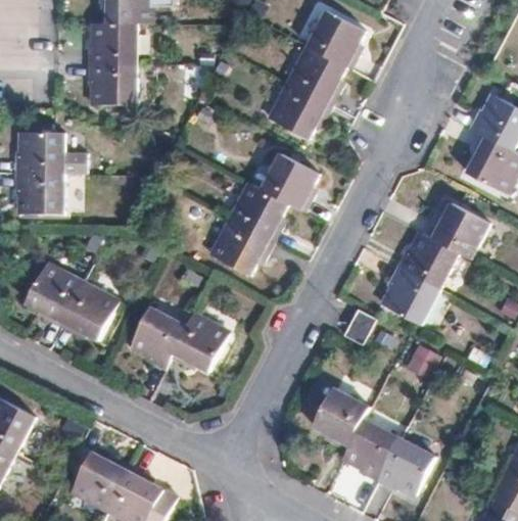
[(106,2),(106,22),(137,22),(151,22),(151,0),(100,0),(101,2),(106,2)]
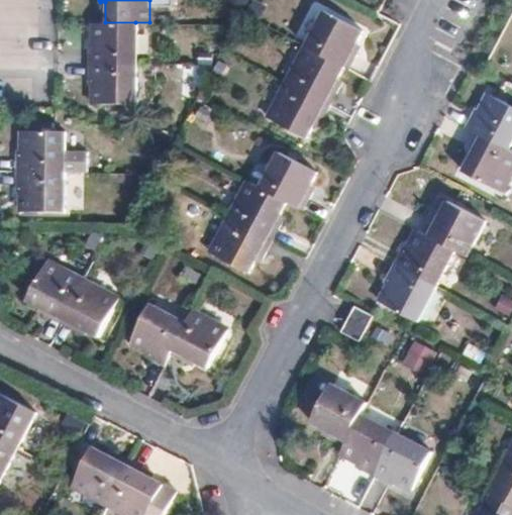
[(322,9),(303,44),(340,65),(345,68),(354,48),(350,46),(360,29),(322,9)]
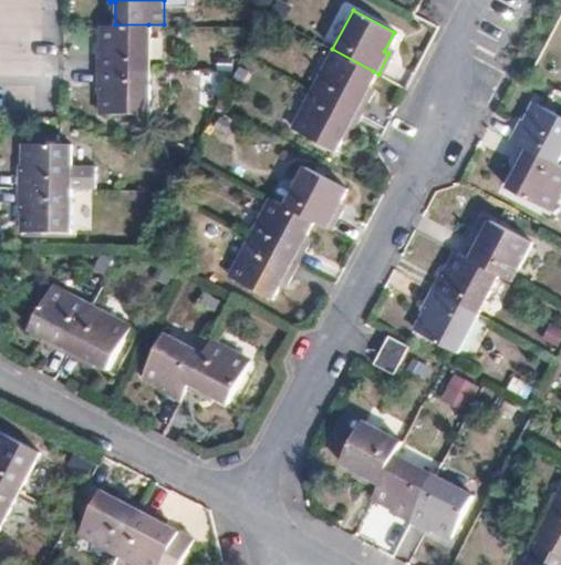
[(95,45),(94,69),(148,70),(148,24),(115,24),(101,24),(100,45),(95,45)]
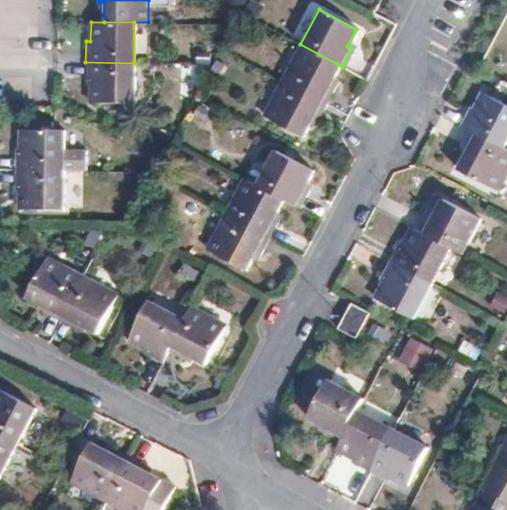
[(300,44),(281,80),(323,102),(332,84),(328,81),(337,64),(300,44)]
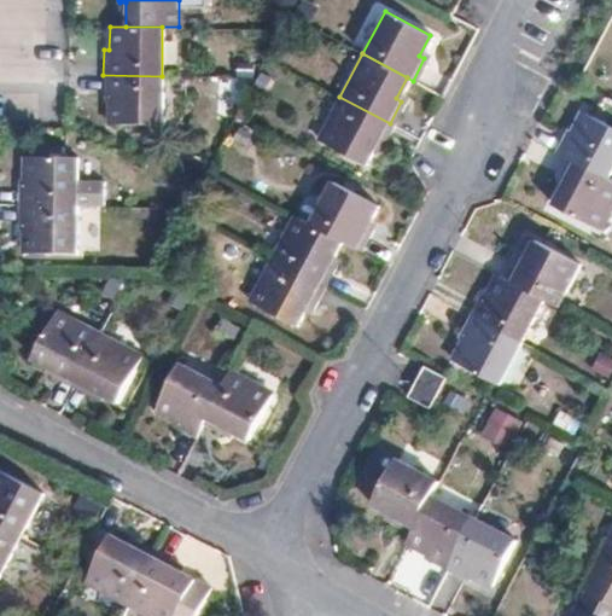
[(161,123),(162,76),(103,75),(103,100),(109,100),(108,122),(161,123)]
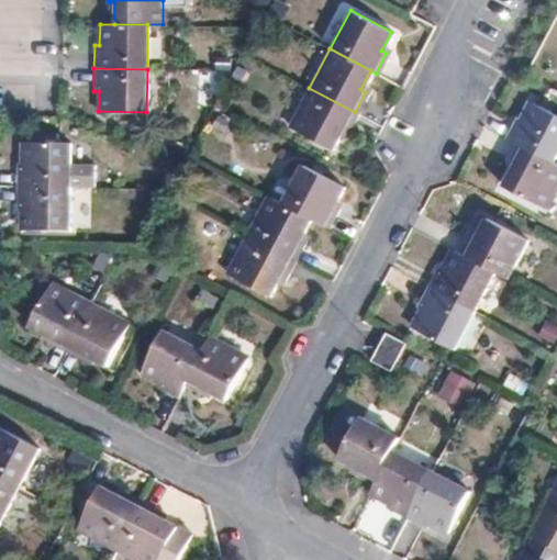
[(208,92),(209,74),(192,73),(191,91),(208,92)]
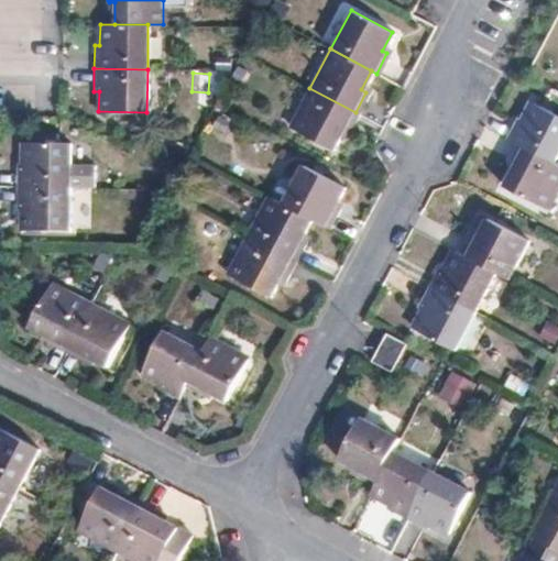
[(346,131),(356,112),(309,88),(291,127),(330,149),(341,129),(346,131)]
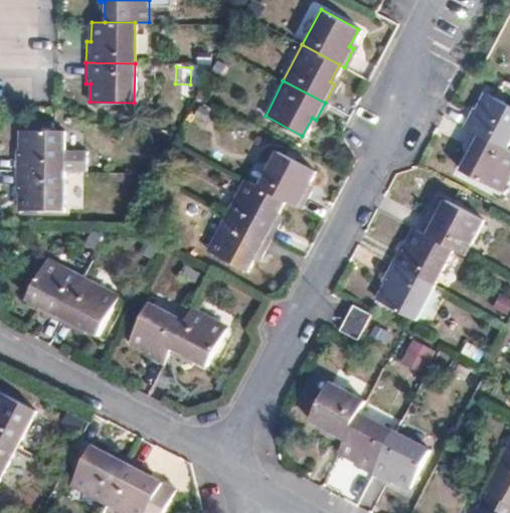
[(471,108),(461,126),(475,133),(504,149),(509,137),(509,105),(484,92),(474,109),(471,108)]
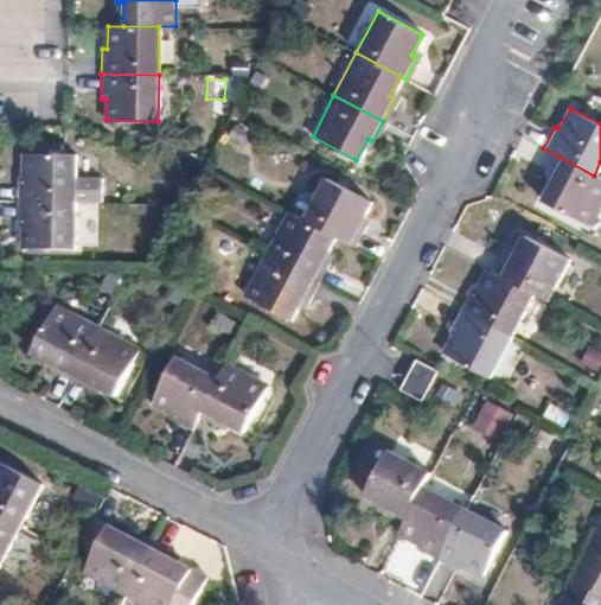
[(17,174),(16,199),(74,201),(74,153),(23,153),(21,174),(17,174)]
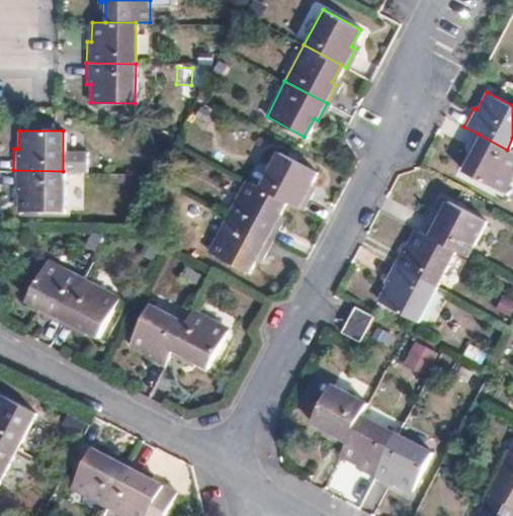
[(500,191),(512,164),(512,152),(507,150),(478,134),(467,153),(471,154),(461,171),(500,191)]
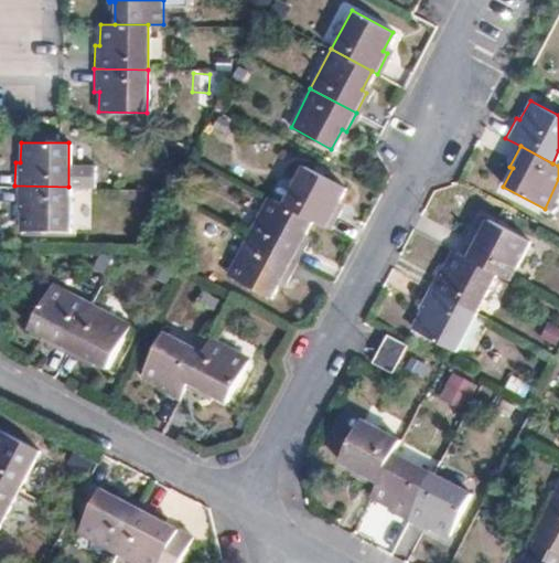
[(301,165),(281,203),(309,219),(326,227),(337,208),(333,205),(343,186),(301,165)]
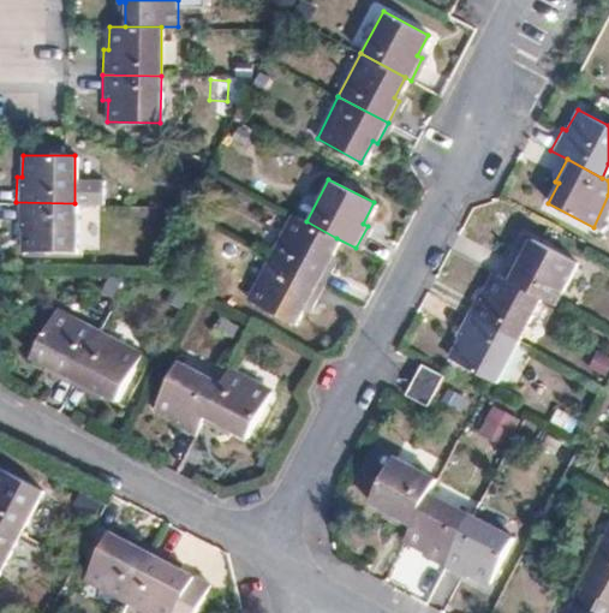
[(73,250),(75,203),(16,202),(16,228),(22,228),(22,250),(73,250)]
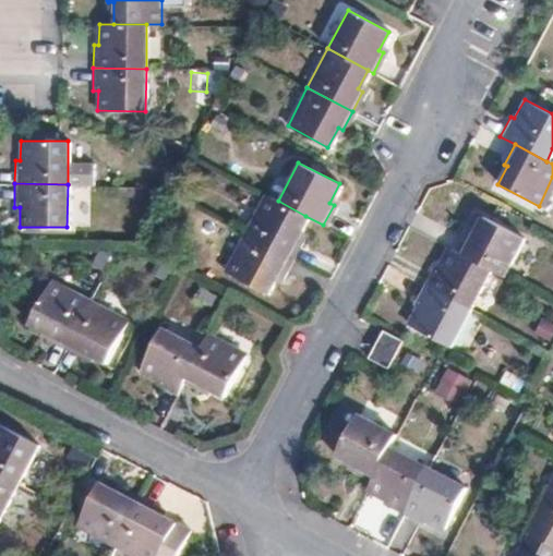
[(265,194),(244,233),(290,256),(300,238),(296,236),(305,216),(278,201),(265,194)]
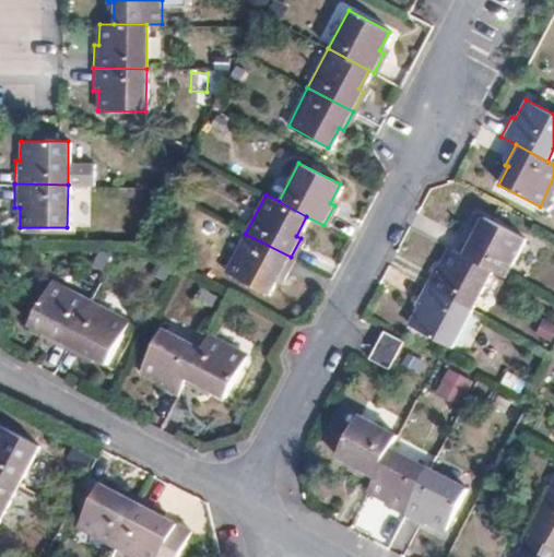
[(490,269),(503,275),(522,237),(483,217),(473,236),(469,234),(459,252),(490,269)]
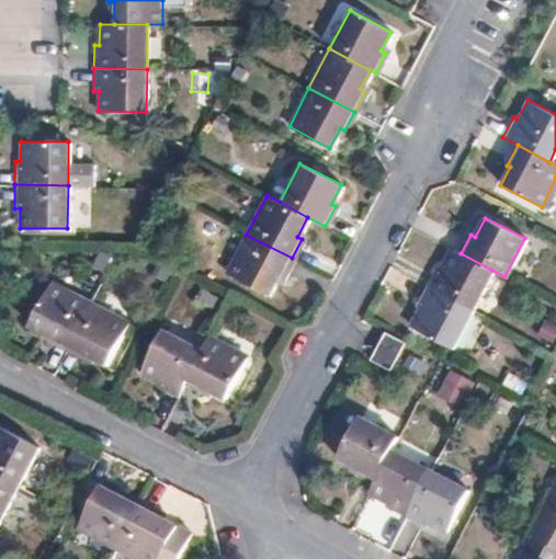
[(292,258),(246,235),(226,272),(268,294),(276,275),(282,277),(292,258)]
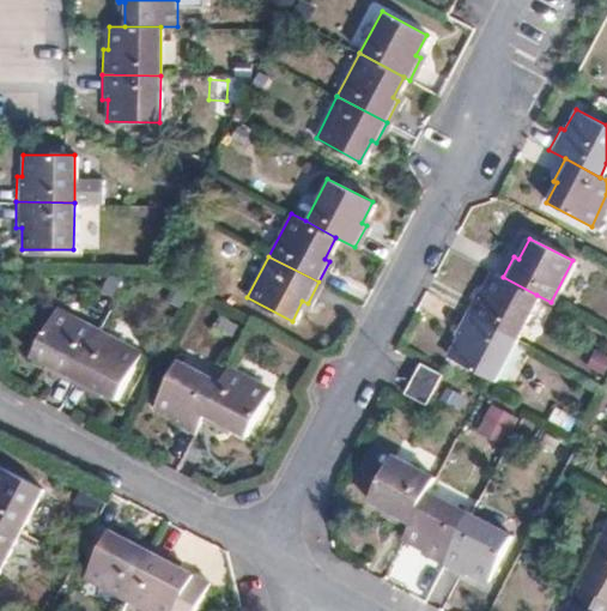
[(475,289),(463,310),(515,338),(536,295),(503,277),(490,271),(480,291),(475,289)]
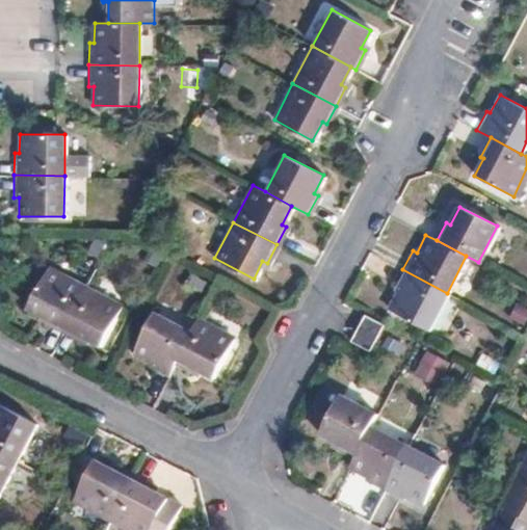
[(59,330),(82,285),(47,267),(26,306),(44,316),(41,320),(59,330)]
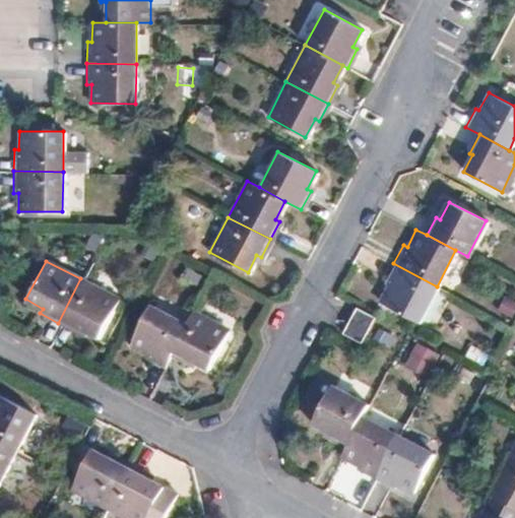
[(437,286),(393,263),(383,282),(387,284),(378,302),(417,322),(437,286)]
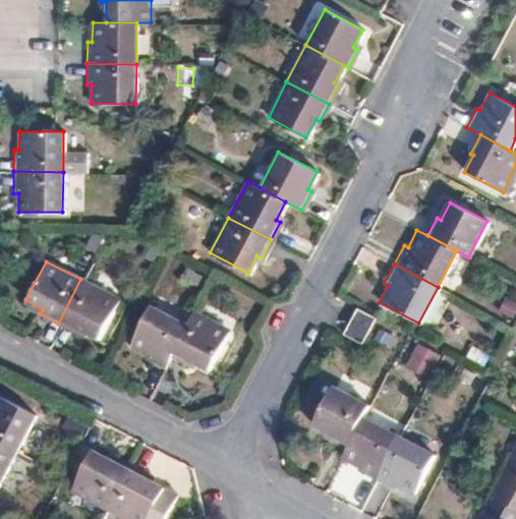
[(117,299),(80,279),(58,324),(76,333),(79,328),(97,337),(117,299)]
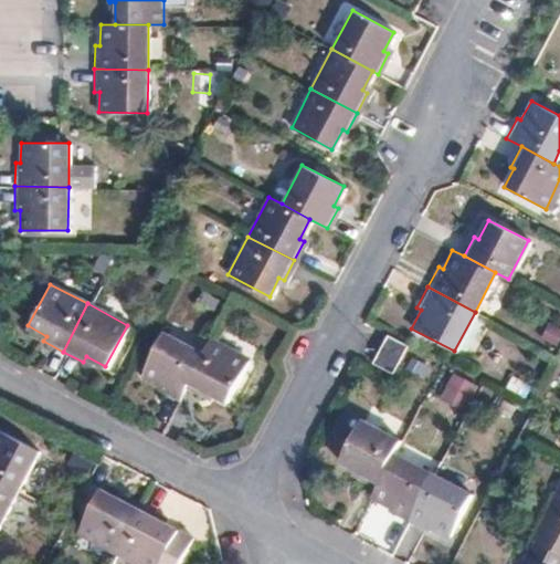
[(156,387),(177,398),(183,385),(201,351),(162,331),(139,373),(158,383),(156,387)]
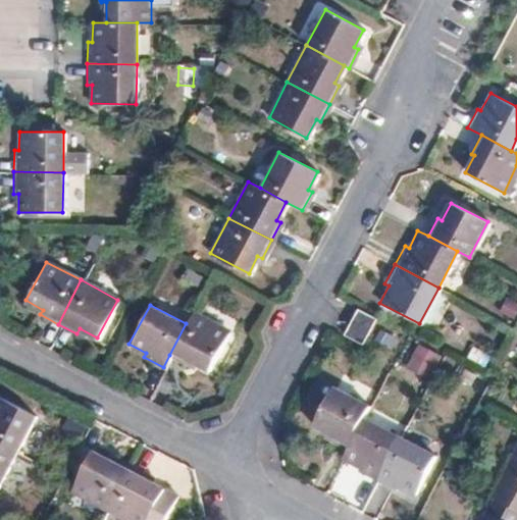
[(343,333),(360,344),(374,317),(356,308),(343,333)]
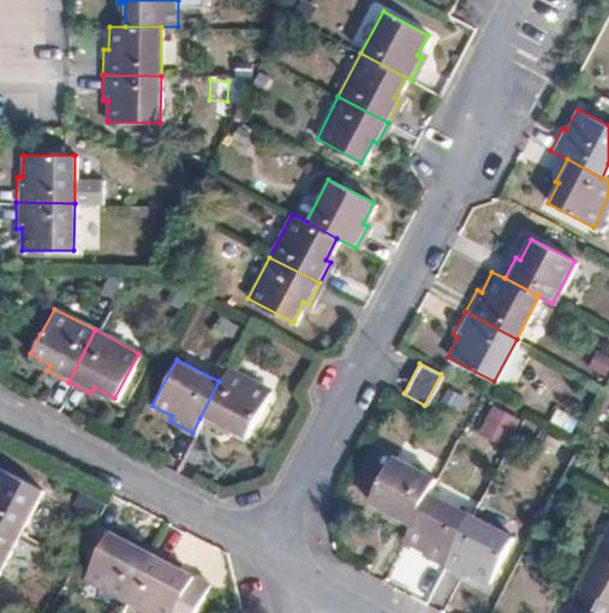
[(268,387),(227,365),(219,381),(199,418),(221,430),(224,424),(243,435),(268,387)]
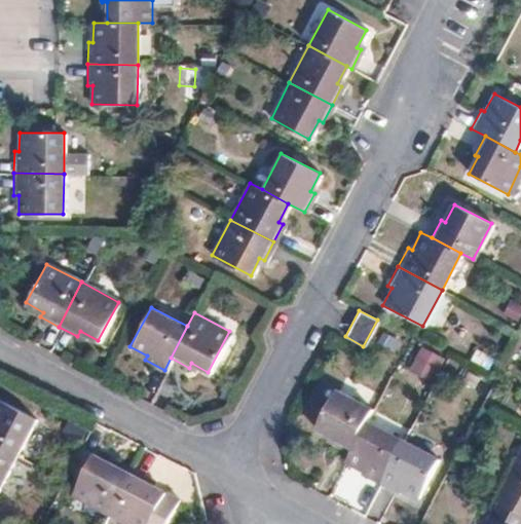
[(414,344),(405,370),(430,379),(440,352),(414,344)]
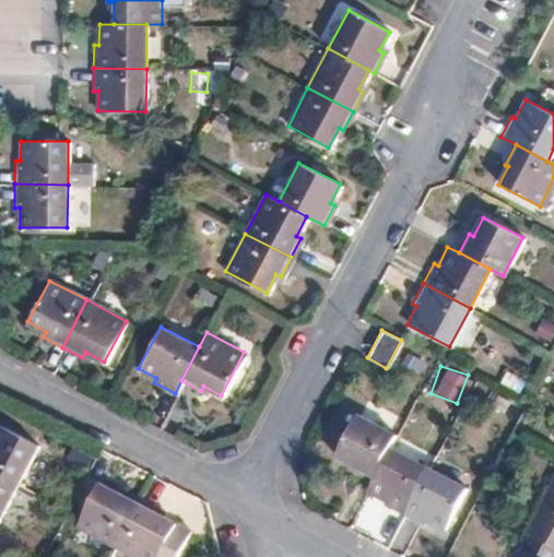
[(387,446),(393,434),(356,414),(334,454),(353,464),(350,470),(369,480),(387,446)]
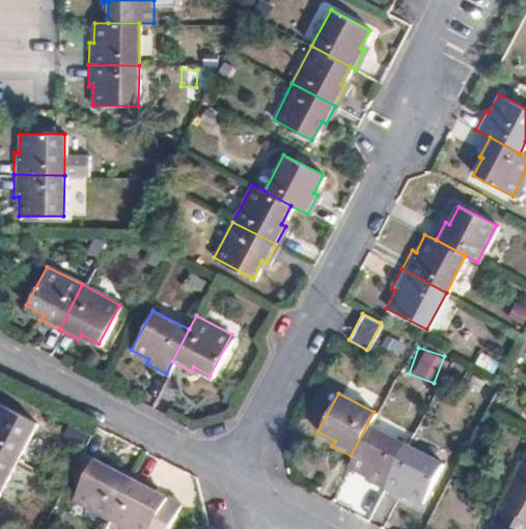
[(0,450),(17,460),(35,423),(0,404),(0,450)]
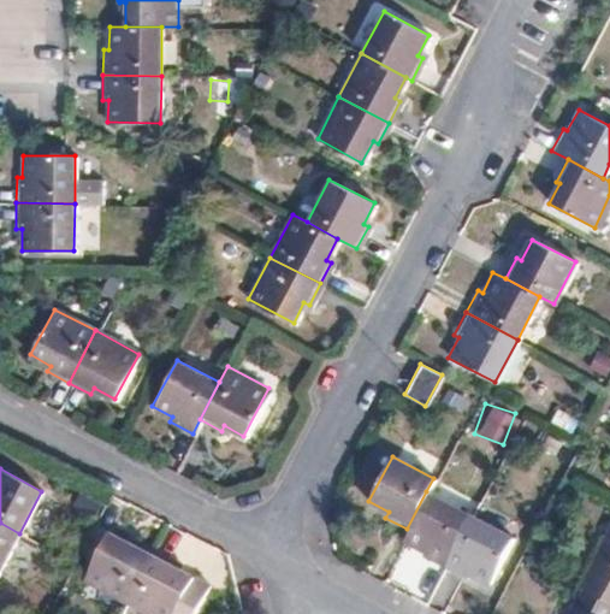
[(420,554),(442,566),(468,514),(426,491),(407,529),(401,538),(422,549),(420,554)]
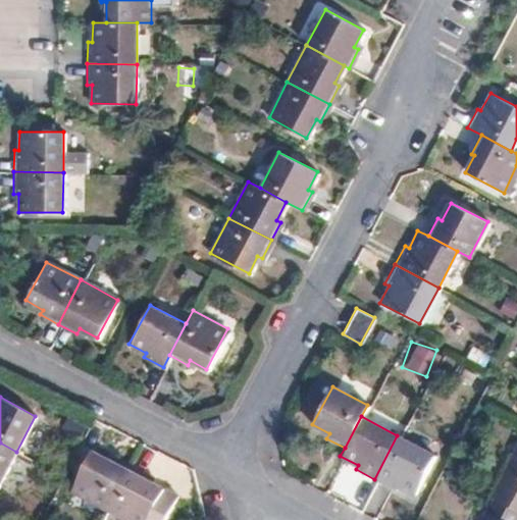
[(397,435),(374,479),(394,488),(396,484),(412,494),(433,455),(397,435)]
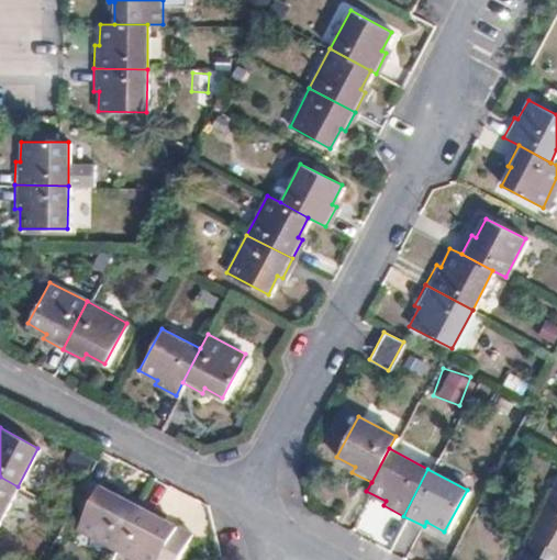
[(556,474),(556,476),(526,534),(530,535),(556,549),(556,474)]
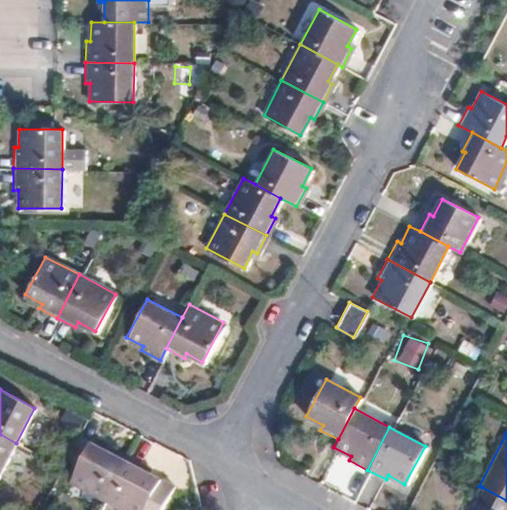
[(0,472),(16,443),(0,434),(0,472)]
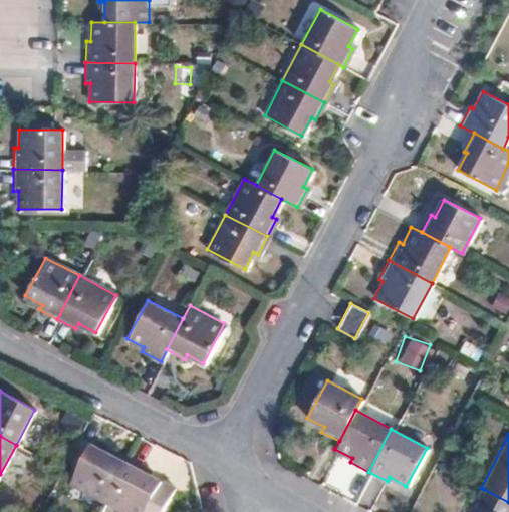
[(68,482),(103,501),(126,457),(109,448),(106,453),(88,444),(68,482)]
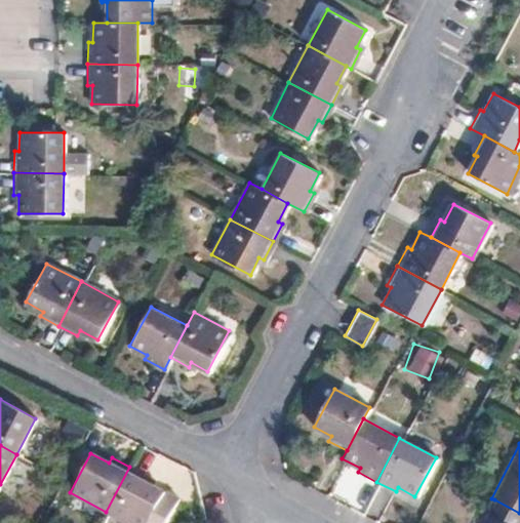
[(129,467),(106,512),(126,522),(163,522),(175,498),(146,482),(148,477),(129,467)]
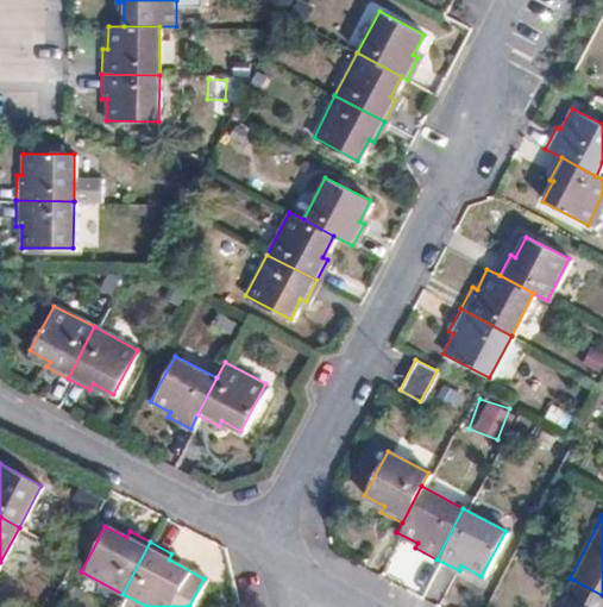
[(602,606),(602,595),(573,580),(558,606),(602,606)]
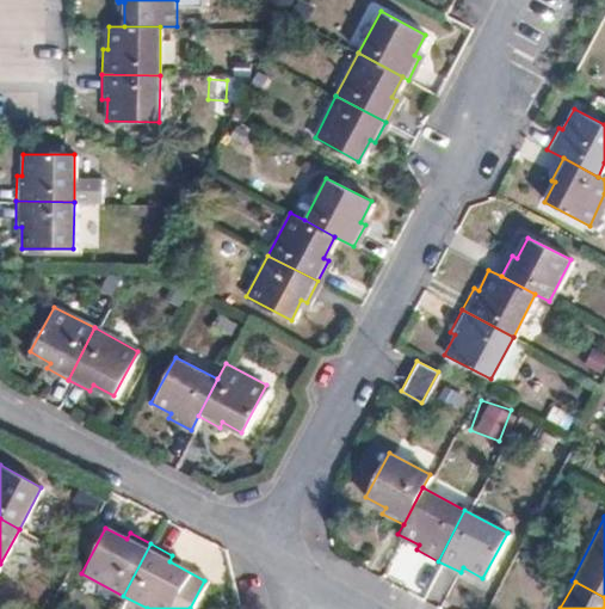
All buildings are outlined.
